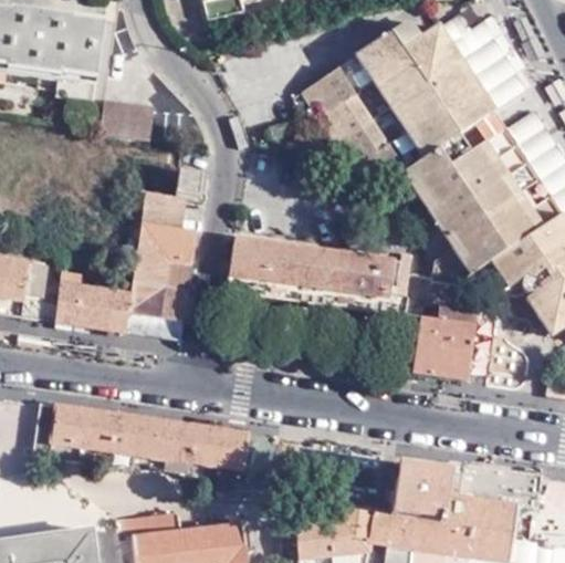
[(203,0),(208,18),(244,8),(242,0),(203,0)]
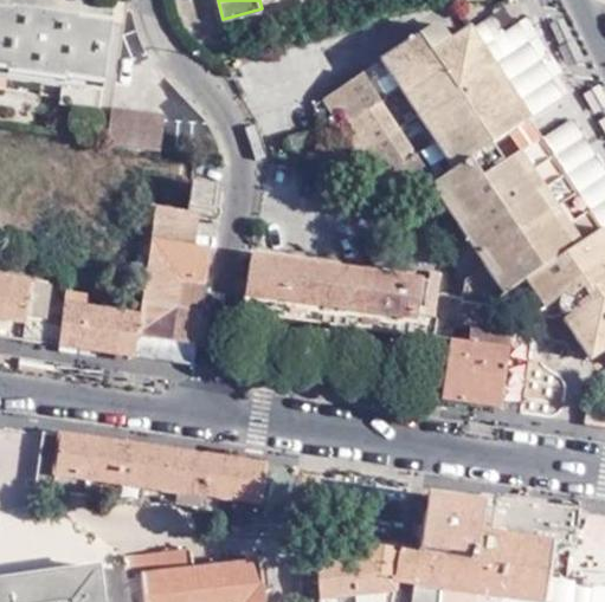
[(0,64),(65,75),(62,101),(100,107),(111,18),(77,13),(76,17),(15,8),(14,11),(0,8),(0,64)]
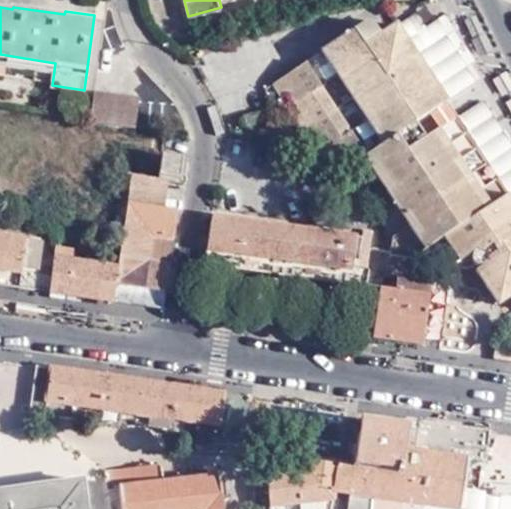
[(385,7),(371,17),(491,201),(443,233),(452,246),(465,238),(485,232),(485,240),(490,240),(488,253),(473,264),(497,300),(510,292),(510,289),(501,273),(506,234),(510,231),(510,197),(508,194),(488,163),(476,145),(456,115),(447,101),(436,86),(426,70),(416,55),(406,40),(396,25),(385,7)]
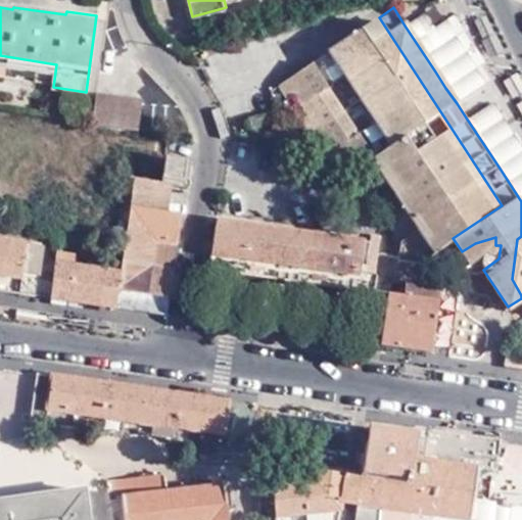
[(423,13),(405,26),(415,41),(434,29),(423,13)]
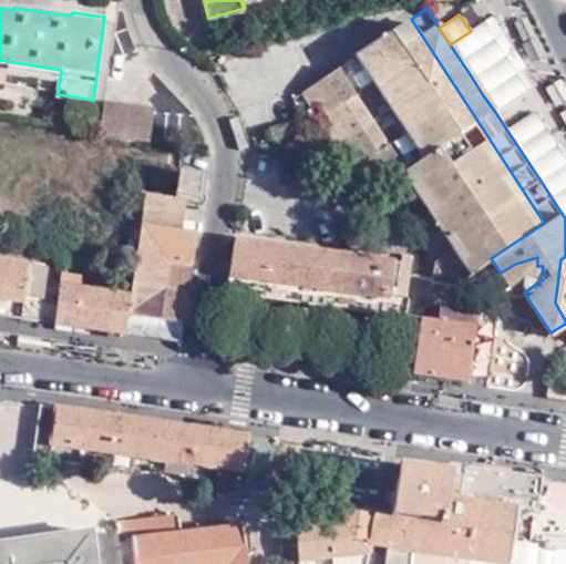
[(411,19),(314,82),(315,83),(316,86),(322,96),(319,99),(335,124),(339,122),(340,121),(356,145),(351,149),(368,174),(373,171),(382,184),(402,171),(409,167),(458,242),(452,246),(432,259),(431,280),(454,284),(491,258),(544,223),(411,19)]
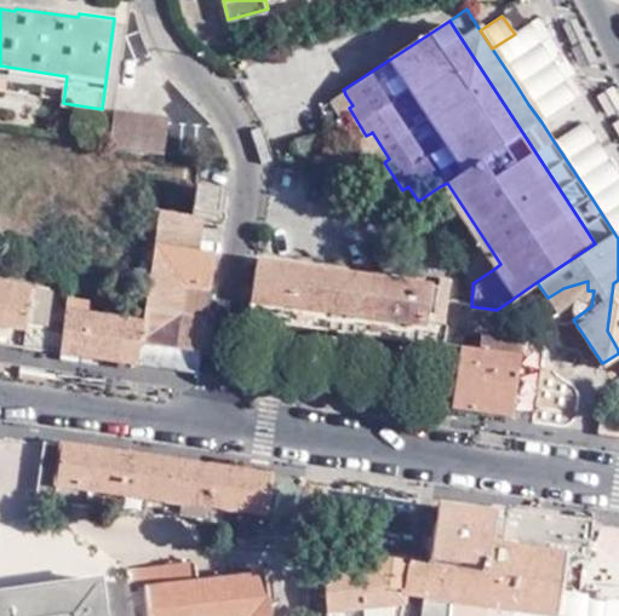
[(515,34),(492,49),(504,67),(527,52),(515,34)]
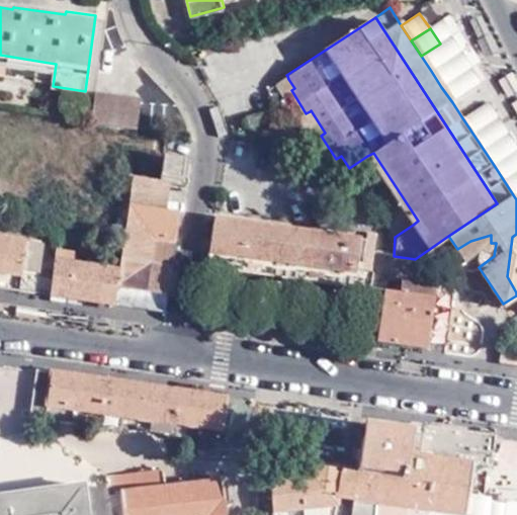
[(459,52),(431,71),(441,87),(470,68),(459,52)]
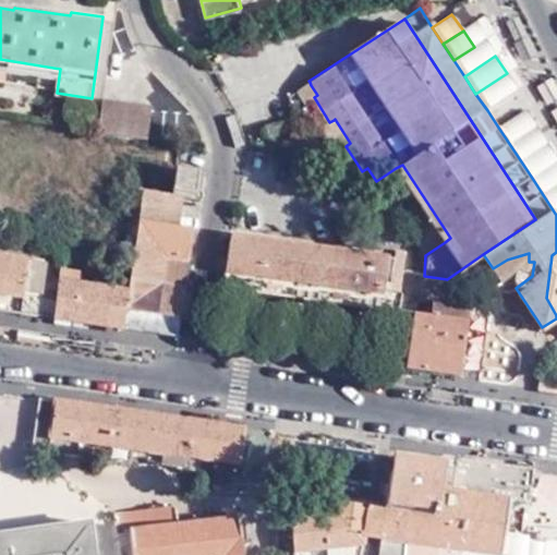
[(507,73),(475,94),(487,110),(518,89),(507,73)]
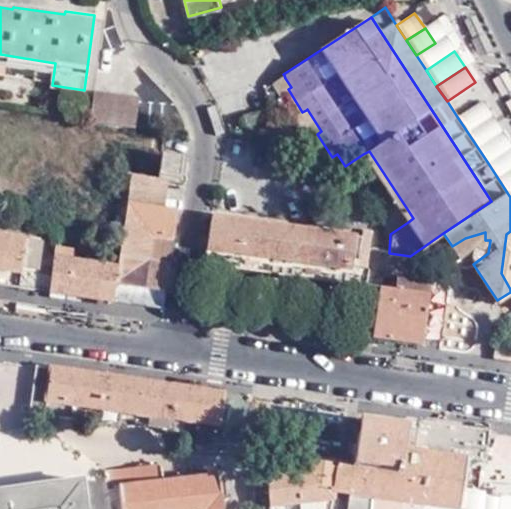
[(285,78),(284,75),(274,82),(282,93),(288,89),(291,87),(285,78)]
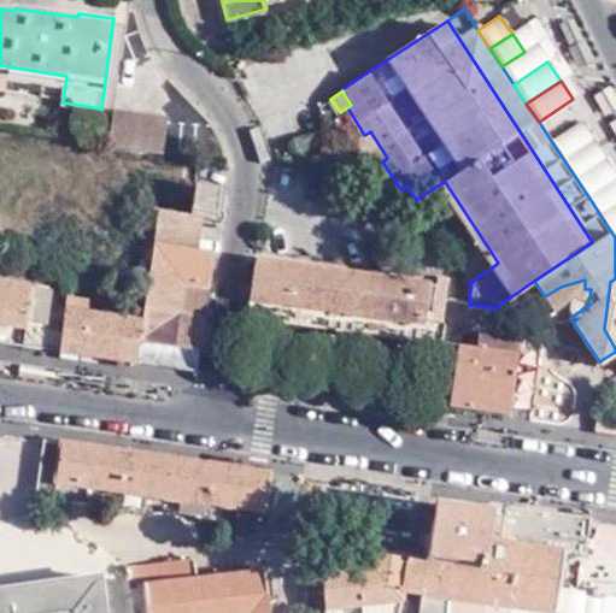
[(115,106),(110,143),(162,152),(168,115),(115,106)]
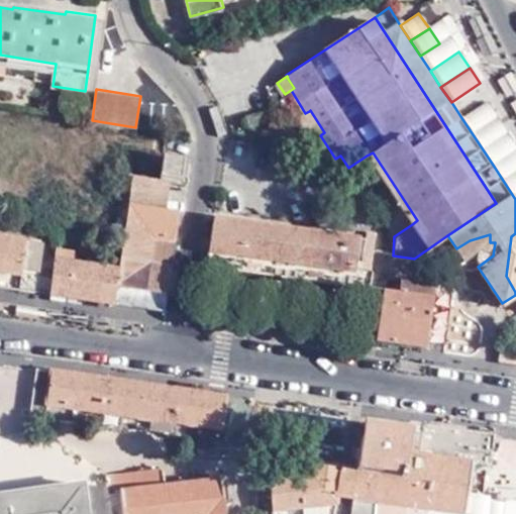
[(505,131),(507,130),(487,99),(460,116),(481,146),(505,131)]
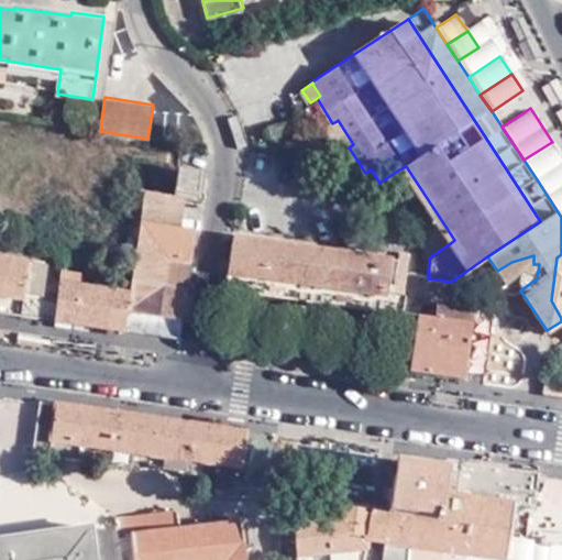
[(332,123),(327,128),(342,153),(349,147),(353,144),(338,121),(337,121),(332,123)]
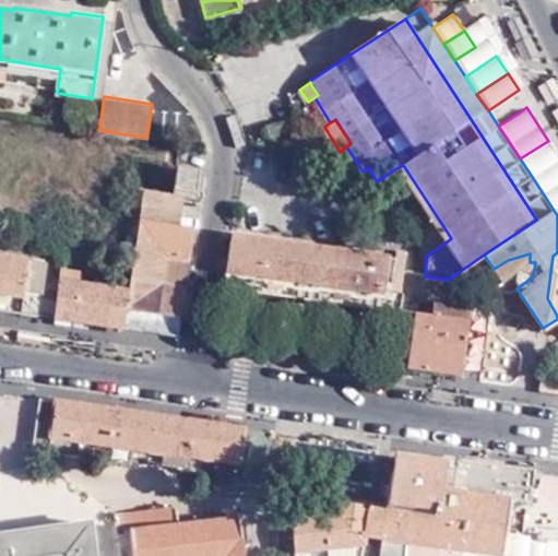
[(546,142),(520,158),(533,178),(557,162),(557,158),(546,142)]
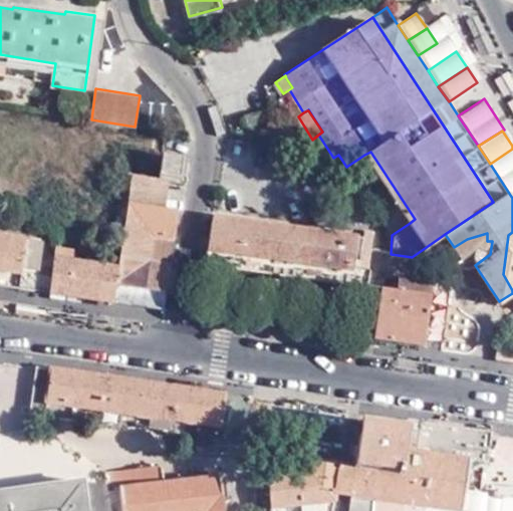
[(512,149),(490,164),(510,195),(512,193),(512,149)]
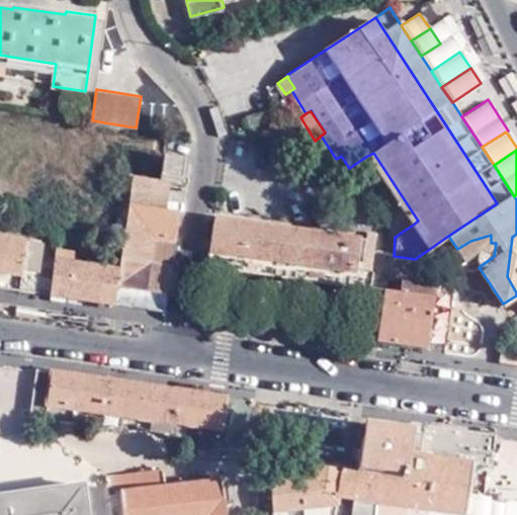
[(367,156),(413,225),(418,221),(373,153),(367,156)]
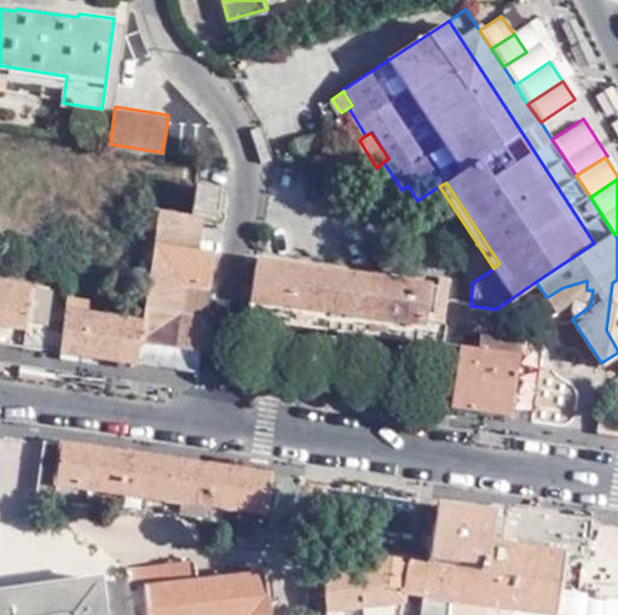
[(220,187),(195,184),(191,206),(217,212),(220,187)]
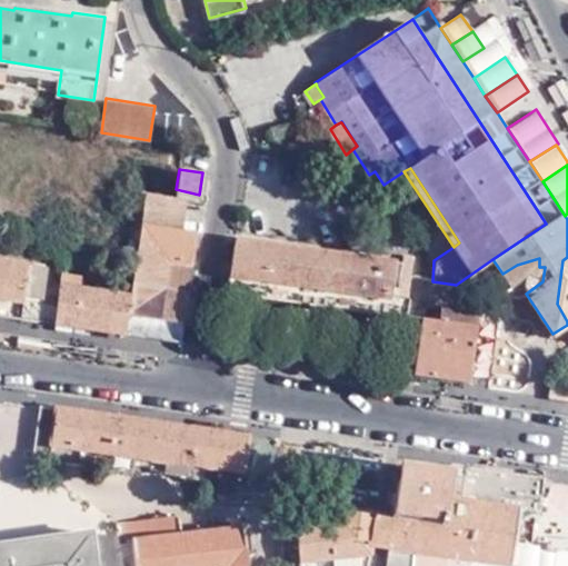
[(371,192),(384,185),(375,171),(369,175),(364,179),(371,192)]
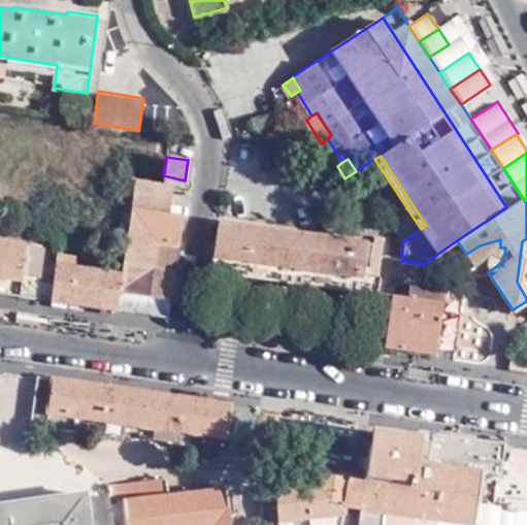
[(153,296),(170,298),(174,270),(178,241),(183,214),(174,211),(178,184),(167,182),(136,177),(122,271),(117,306),(151,312),(153,296)]
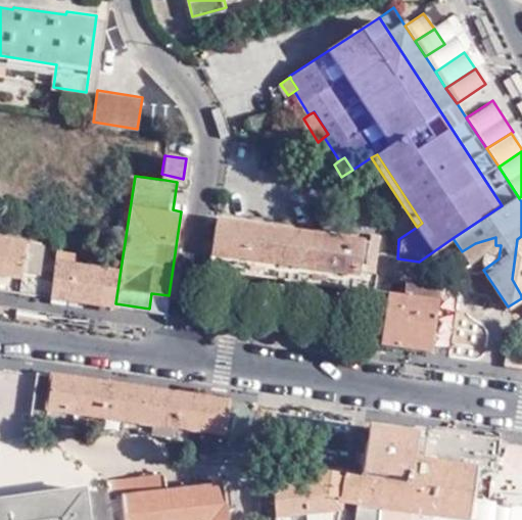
[(360,274),(361,272),(366,240),(217,216),(211,249),(360,274)]
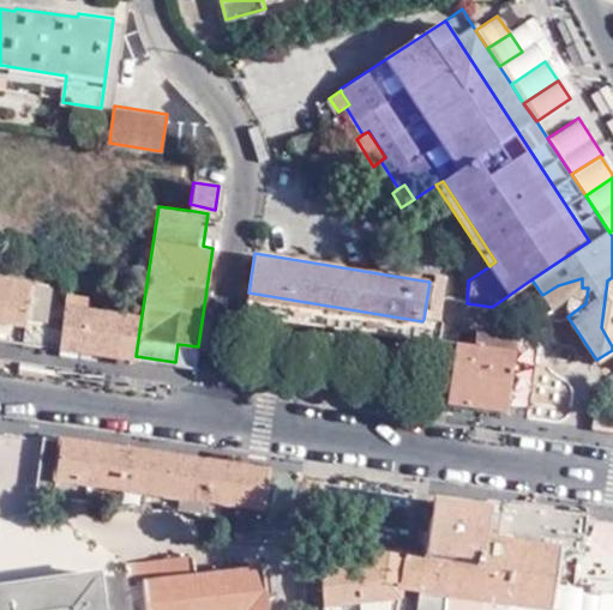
[(32,283),(0,277),(0,318),(28,322),(29,306),(32,283)]
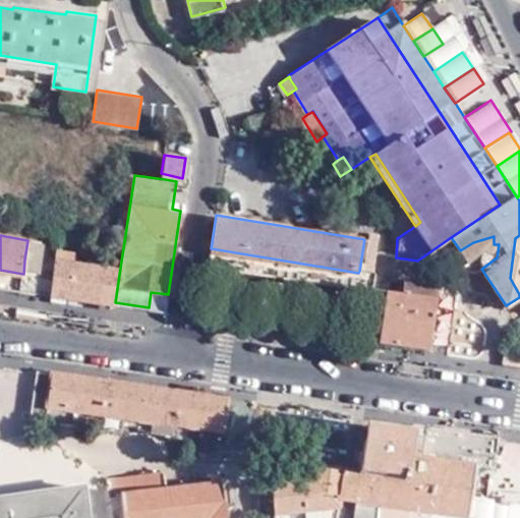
[(519,235),(515,238),(510,278),(519,292),(519,235)]
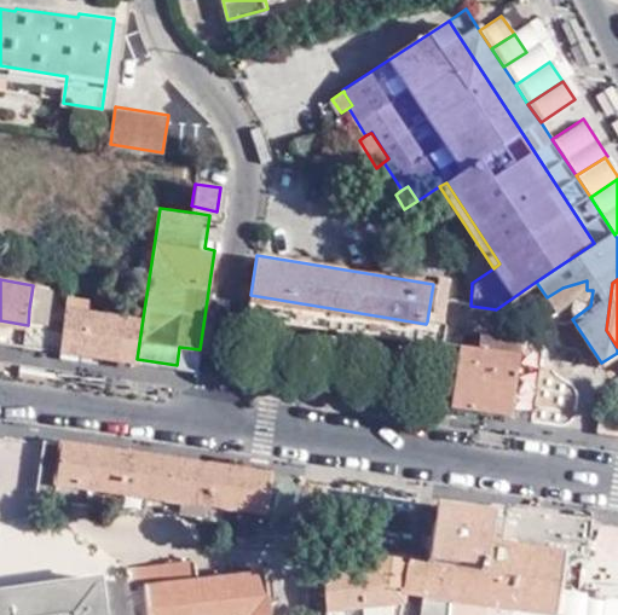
[(543,302),(547,321),(566,324),(572,319),(590,306),(593,290),(587,290),(587,280),(562,288),(547,297),(543,302)]
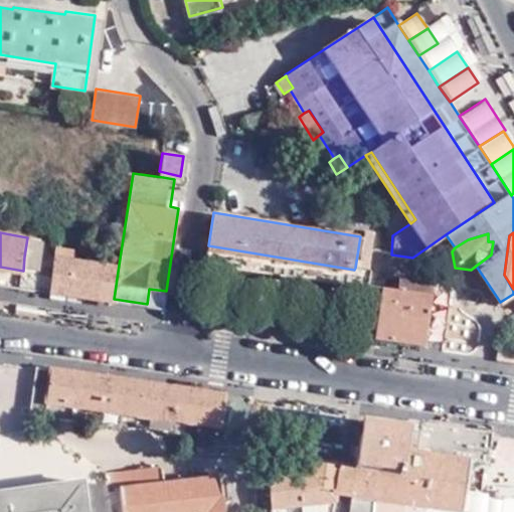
[(42,239),(27,237),(24,257),(39,260),(42,239)]
